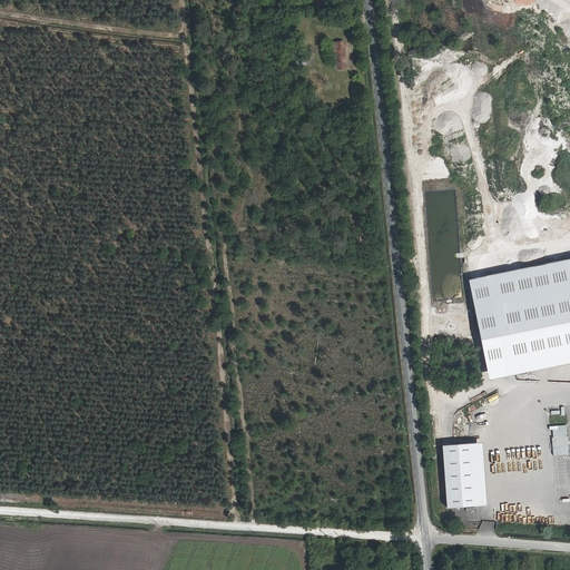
[(343,43),(332,45),(332,52),(336,51),(338,70),(346,69),(343,43)]
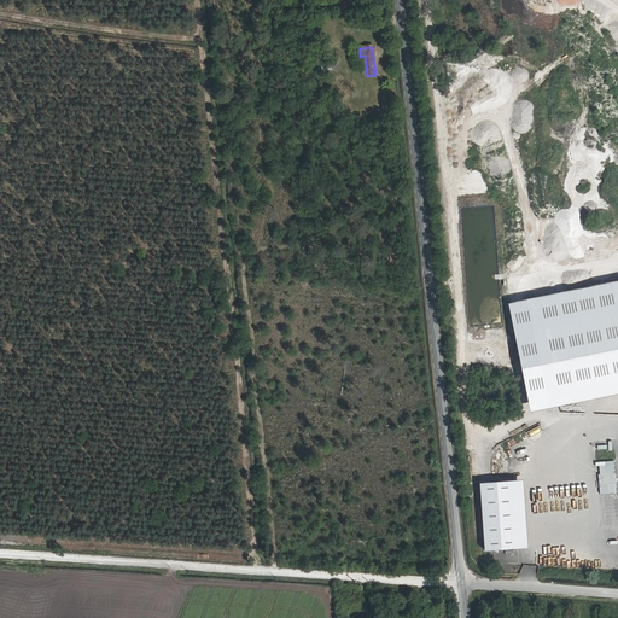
[(518,462),(548,453),(542,435),(517,443),(520,455),(516,456),(518,462)]
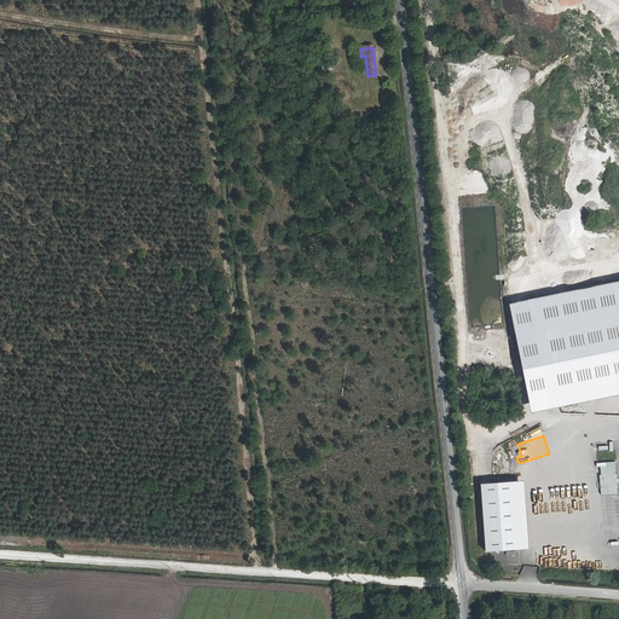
[(605,485),(605,495),(618,495),(618,474),(600,474),(600,485),(605,485)]
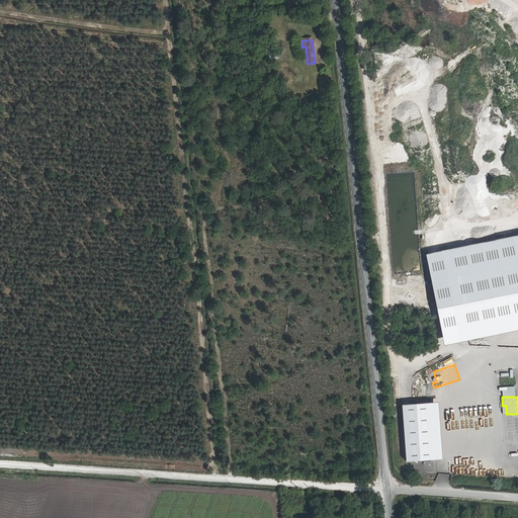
[(407,461),(443,459),(440,403),(404,405),(407,461)]
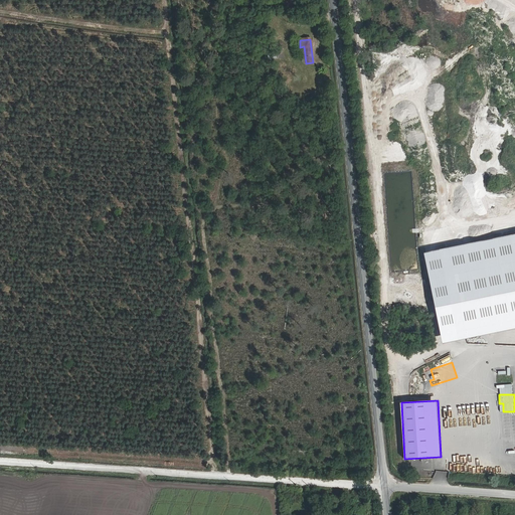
[(454,464),(453,472),(487,472),(487,468),(491,468),(491,472),(494,472),(494,459),(465,458),(465,465),(454,464)]
